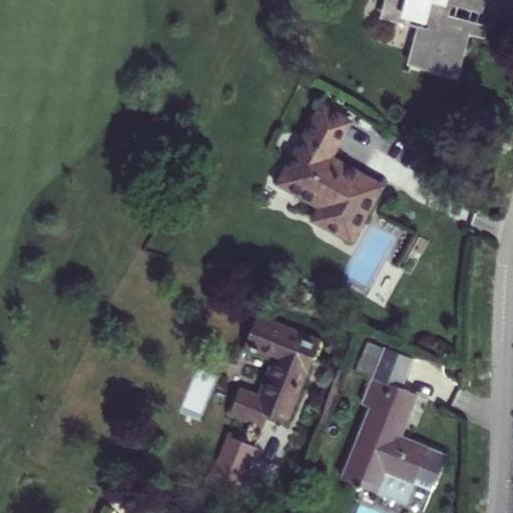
[(386,0),(382,16),(386,17),(386,19),(402,24),(404,17),(426,23),(423,32),(417,31),(409,61),(416,63),(415,66),(444,74),(445,71),(459,75),(471,31),(443,23),(448,4),(480,13),(483,0),(386,0)]
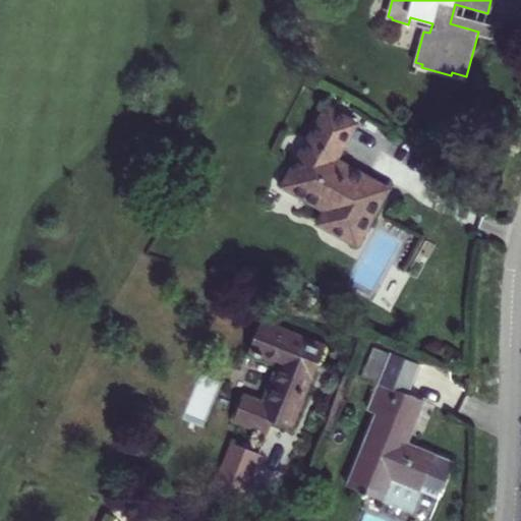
[(498,16),(487,13),(455,4),(450,23),(478,32),(491,35),(498,16)]
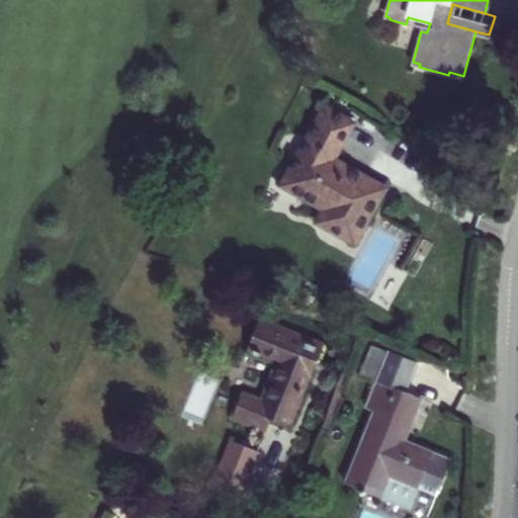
[(405,26),(421,31),(427,32),(430,23),(408,17),(406,24),(405,26)]
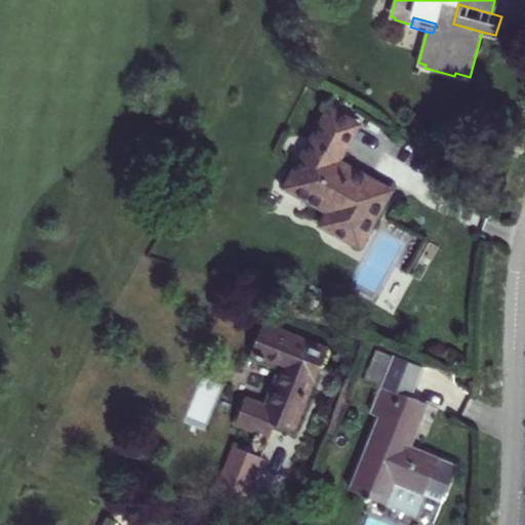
[(363,248),(394,193),(369,178),(365,187),(356,180),(360,173),(340,163),(362,124),(329,105),(283,189),(327,213),(320,226),(363,248)]
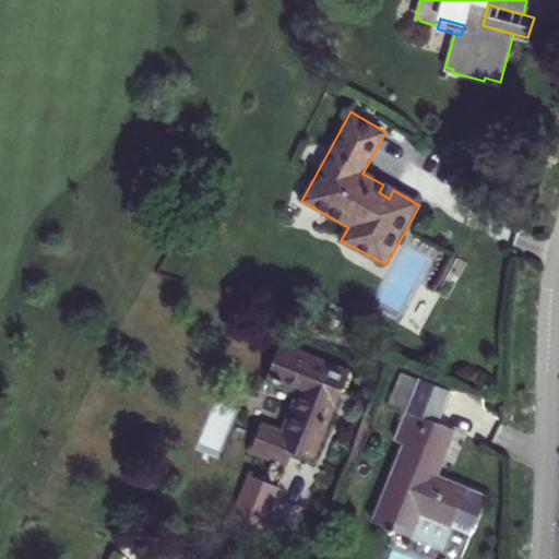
[(393,190),(383,185),(379,192),(389,199),(393,190)]
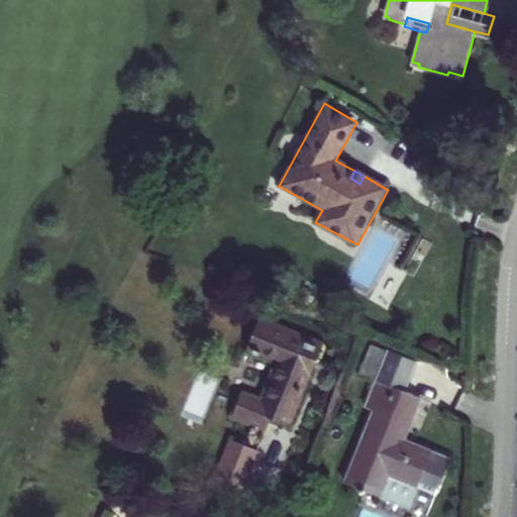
[(311,377),(325,342),(261,316),(246,351),(259,356),(261,351),(283,360),(274,385),(268,383),(261,400),(243,392),(232,417),(266,431),(271,417),(291,425),(302,397),(298,395),(306,375),(311,377)]
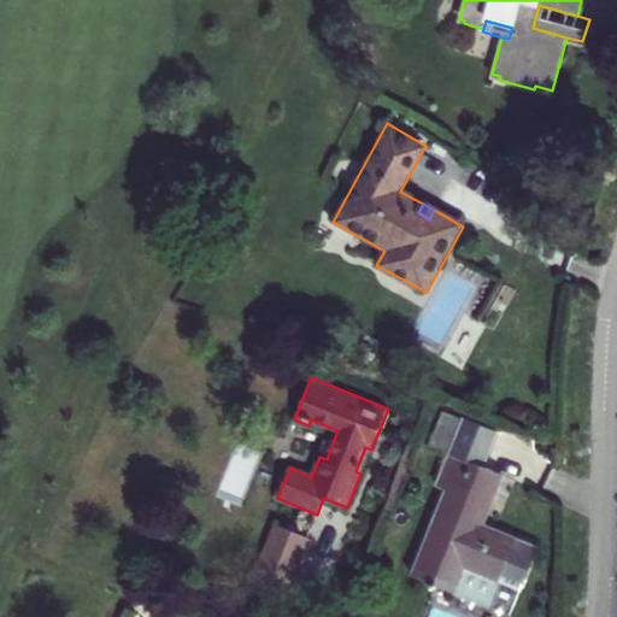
[(494,433),(454,417),(441,451),(458,458),(425,539),(418,536),(401,577),(486,612),(499,583),(521,593),(539,548),(483,527),(504,475),(481,465),(494,433)]
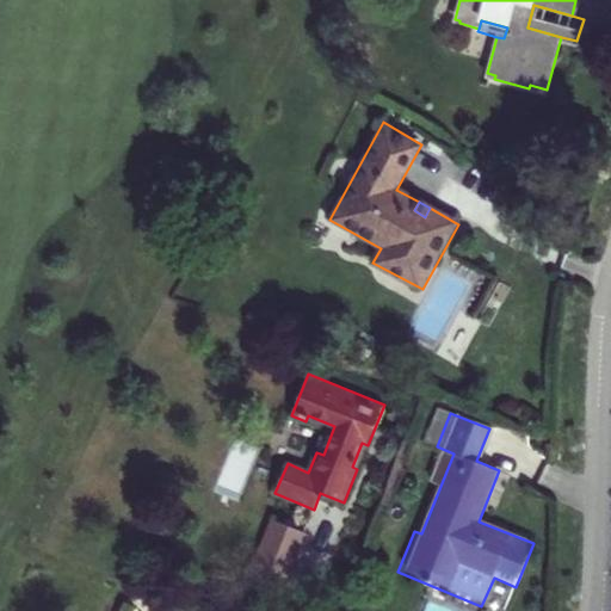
[(308,415),(306,421),(326,430),(316,452),(323,455),(334,426),(308,415)]
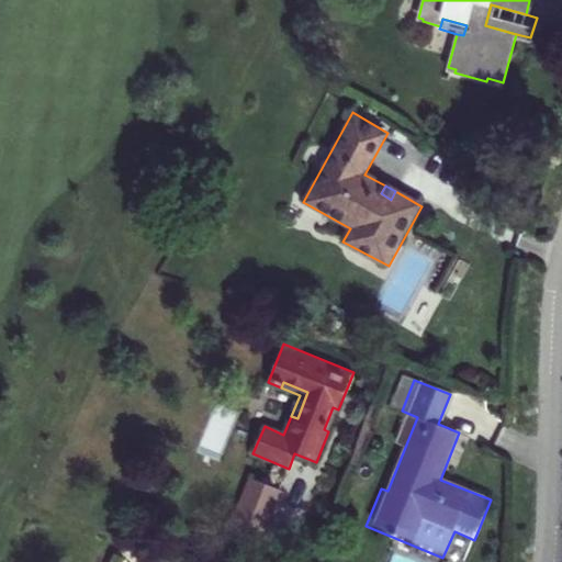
[(324,429),(328,431),(338,409),(333,407),(324,429)]
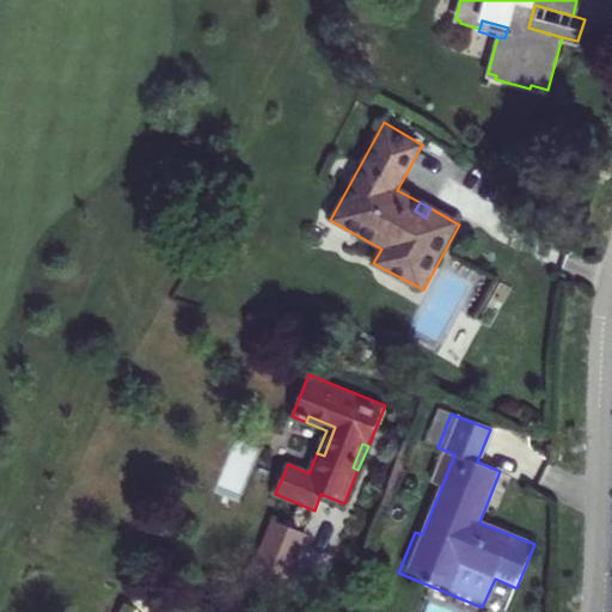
[(306,531),(282,521),(276,537),(300,546),(306,531)]
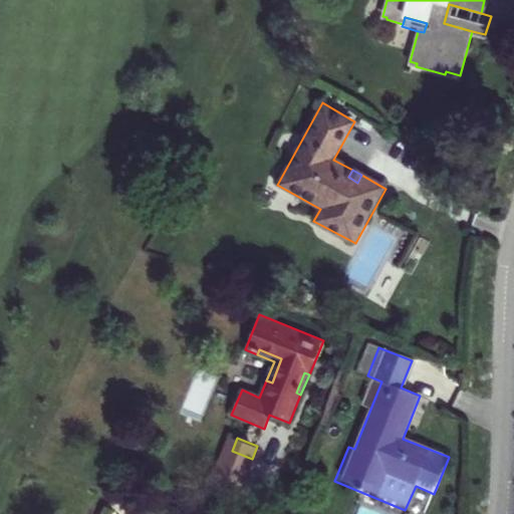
[(252,459),(232,451),(222,476),(247,486),(262,449),(257,446),(252,459)]
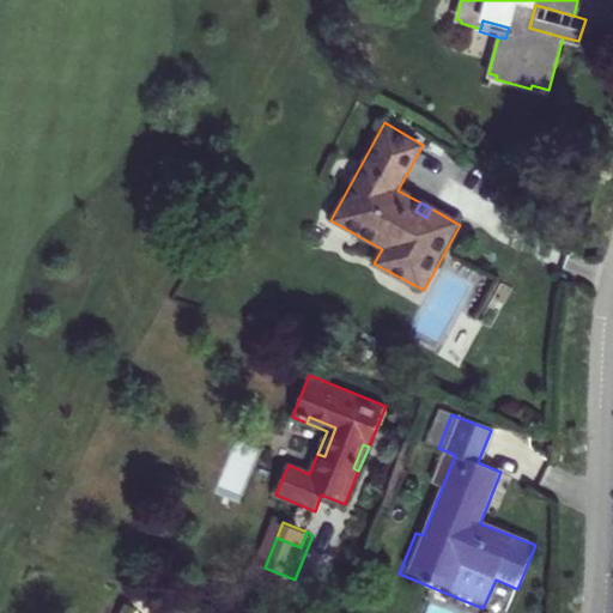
All buildings are outlined.
